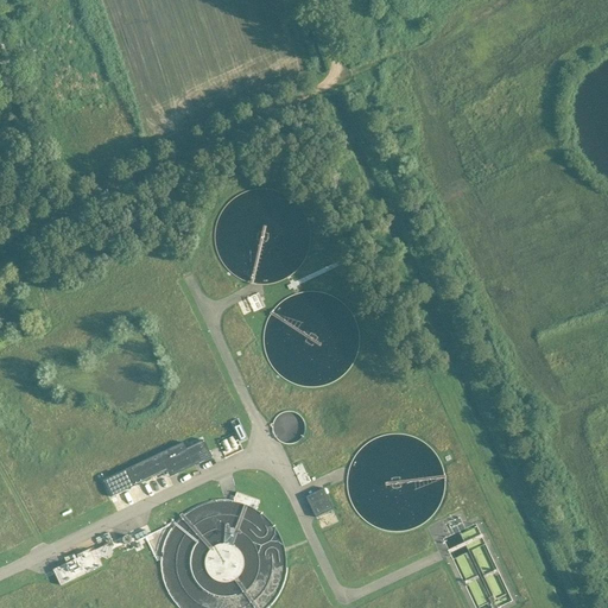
[(245,316),(265,306),(259,292),(238,302),(245,316)]
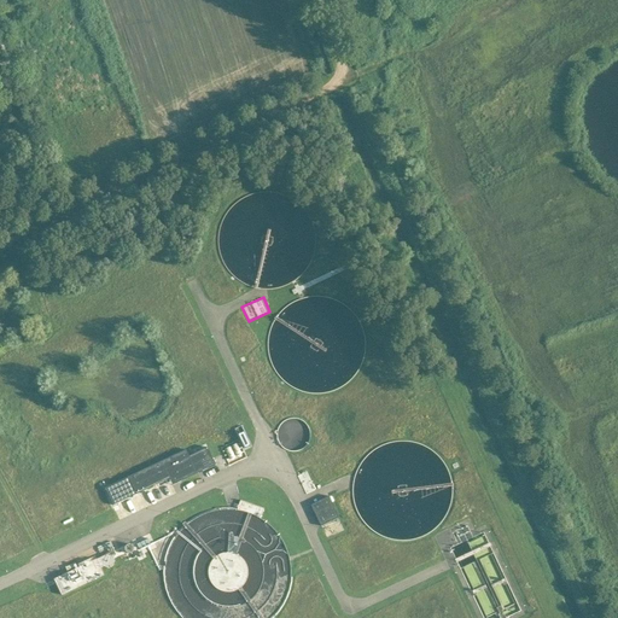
[(139,472),(106,488),(114,506),(179,474),(181,482),(216,465),(208,448),(188,456),(186,450),(139,472)]
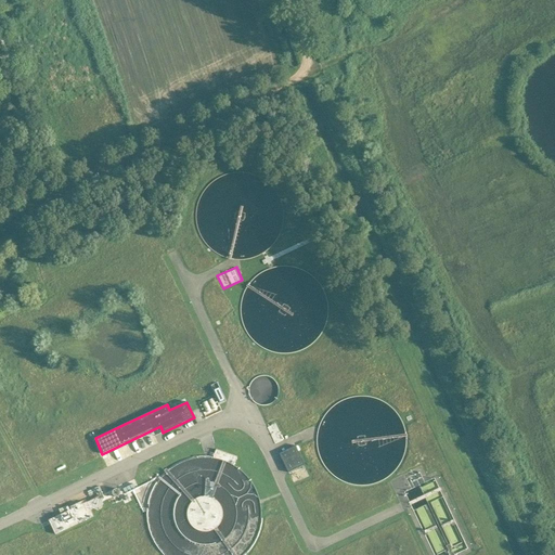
[(274,443),(283,440),(275,423),(267,426),(274,443)]
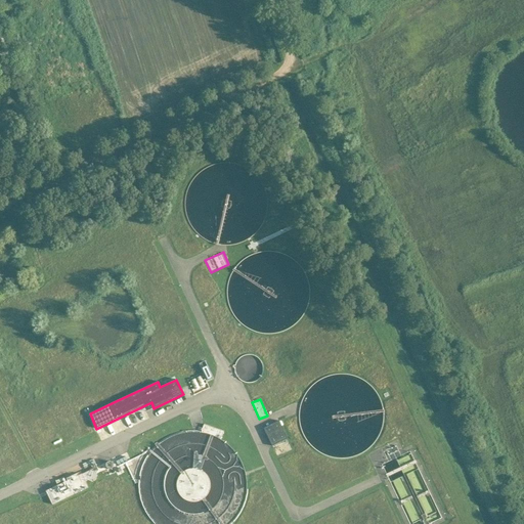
[(277,421),(263,428),(271,446),(287,439),(277,421)]
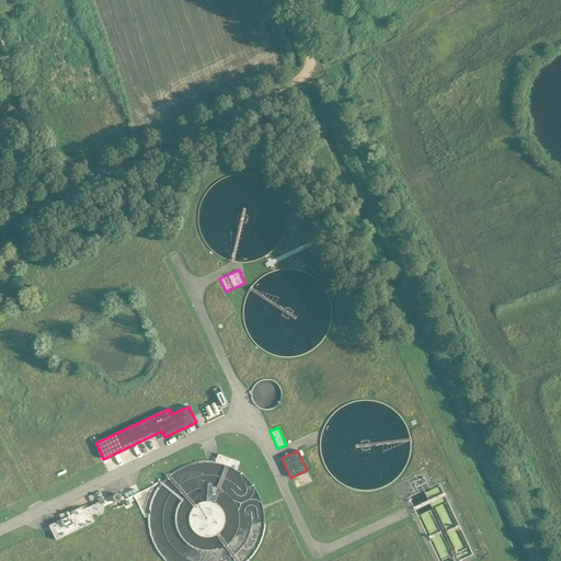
[(54,539),(94,524),(91,517),(104,512),(100,500),(64,514),(65,517),(48,524),(54,539)]
